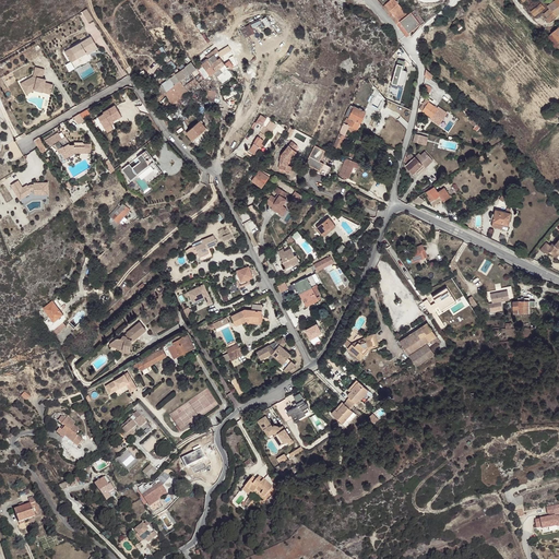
[(426,26),(432,21),(428,18),(424,20),(421,18),(417,13),(412,16),(407,11),(407,12),(396,0),(395,0),(385,8),(401,25),(404,23),(413,35),(414,33),(425,25),(426,26)]
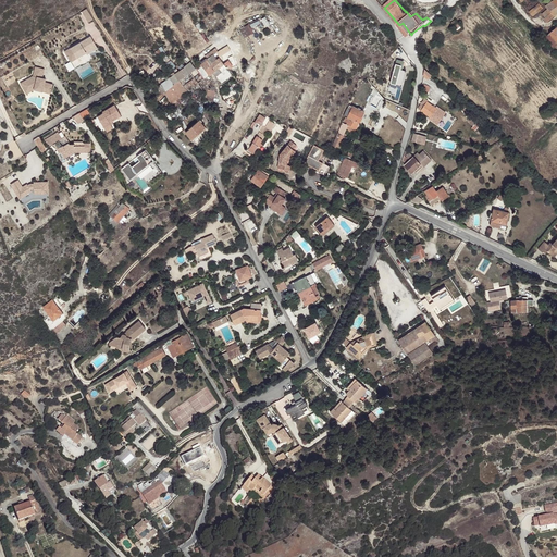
[(553,17),(556,13),(556,0),(554,0),(545,8),(547,10),(551,13),(553,17)]
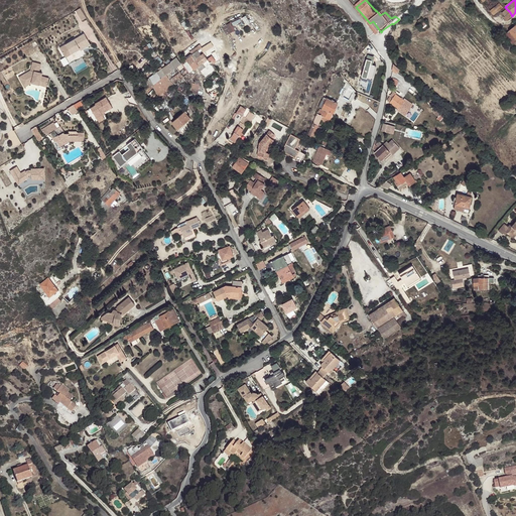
[(502,8),(499,4),(490,12),(493,16),(502,8)]
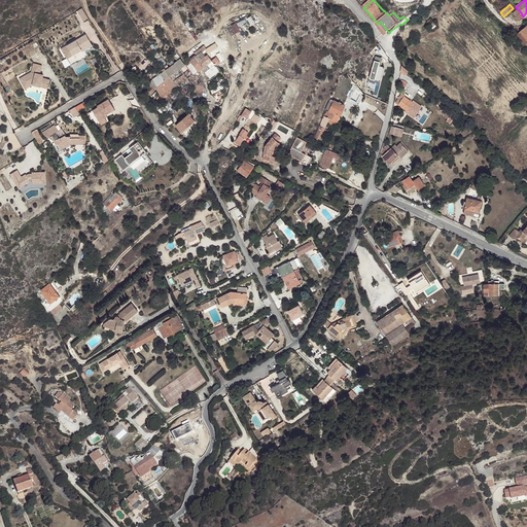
[(80,24),(89,19),(81,8),(74,13),(80,24)]
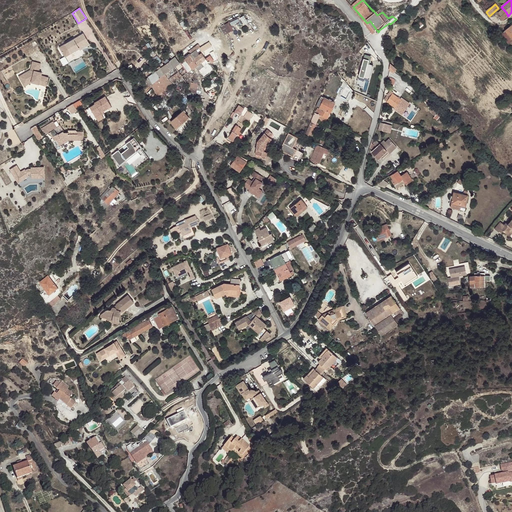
[(501,21),(508,16),(506,12),(501,16),(499,18),(501,21)]
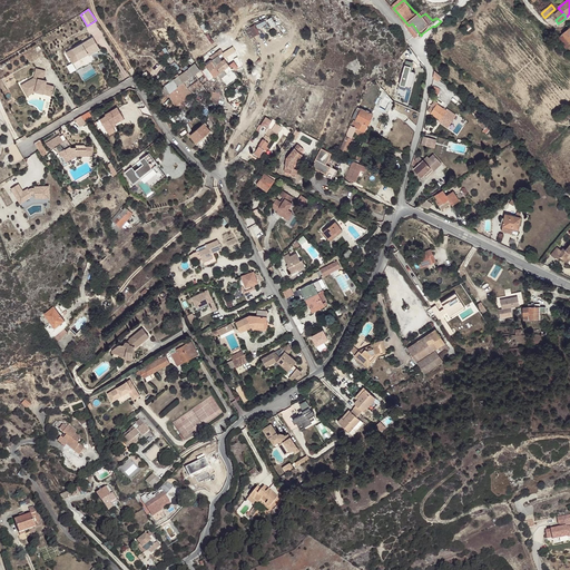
[(460,25),(467,32),(471,29),(470,26),(465,20),(460,25)]
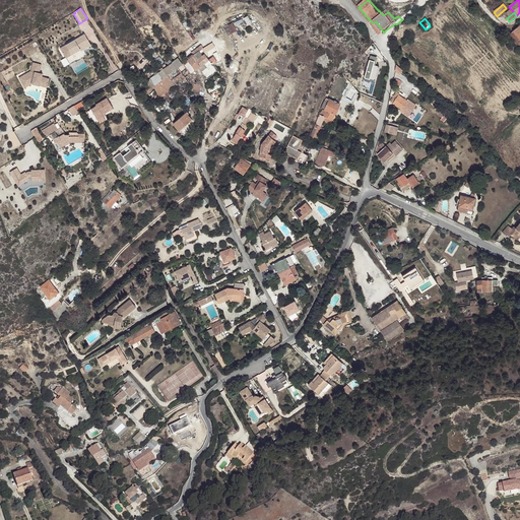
[(384,33),(376,21),(373,23),(383,35),(386,33),(385,30),(384,33)]
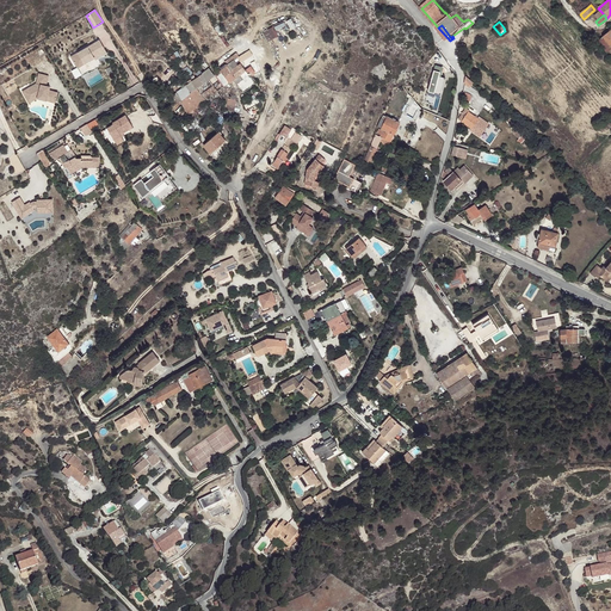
[(270,42),(278,38),(273,29),(265,34),(270,42)]
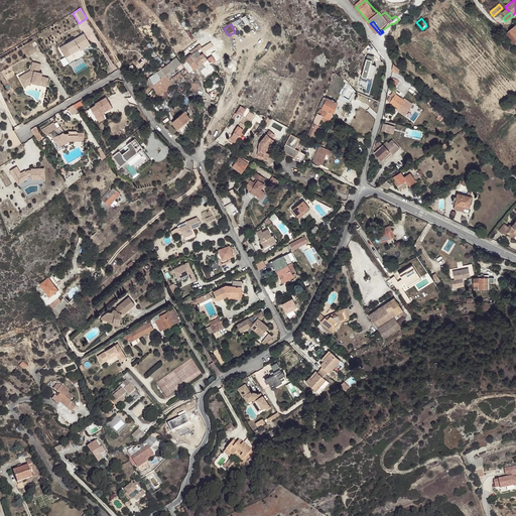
[(515,40),(508,31),(504,34),(513,44),(515,40)]
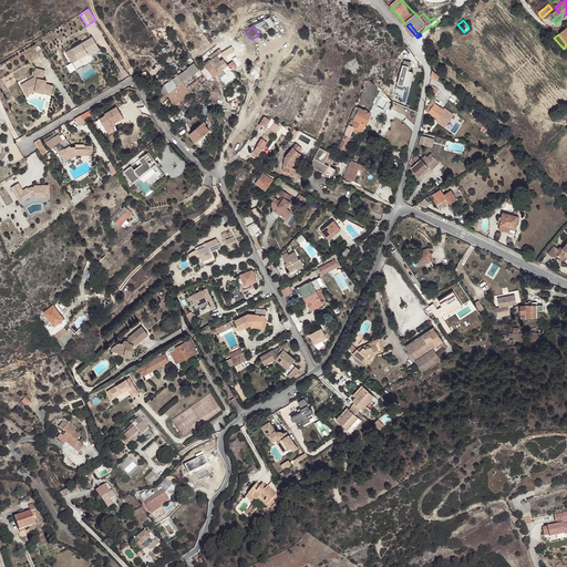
[(94,35),(68,51),(74,61),(90,52),(89,49),(99,43),(94,35)]
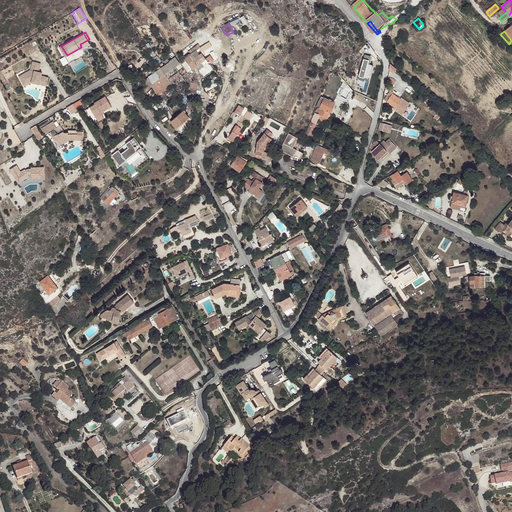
[(89,39),(80,44),(81,47),(82,48),(91,43),(89,39)]
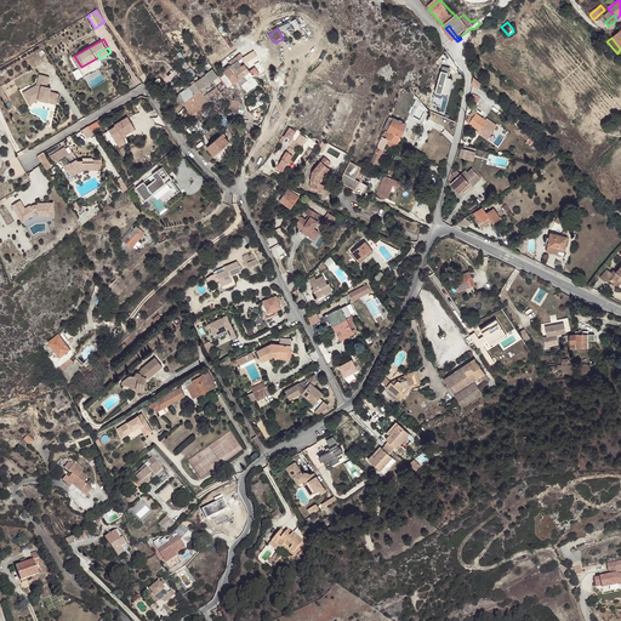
[(191,115),(241,78),(251,72),(245,64),(243,66),(239,61),(244,58),(240,55),(229,62),(232,66),(218,75),(211,81),(206,85),(184,101),(183,102),(191,115)]
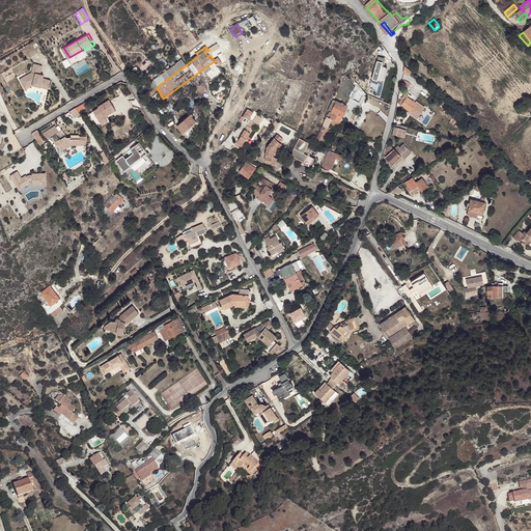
[(215,63),(218,66),(223,63),(212,47),(208,50),(204,52),(207,56),(210,55),(215,61),(206,66),(208,67),(215,63)]
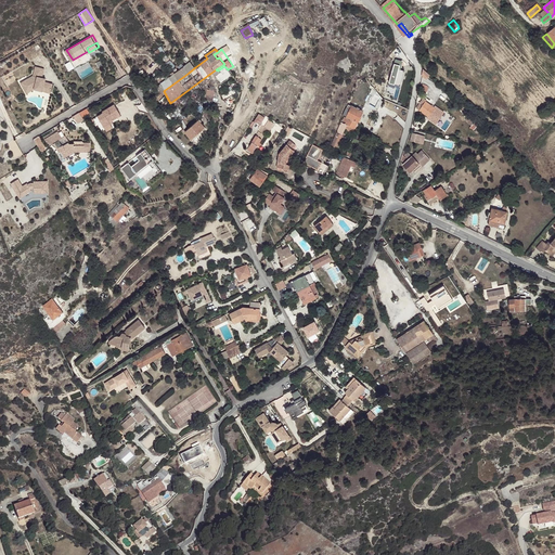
[(165,90),(184,76),(181,72),(185,68),(189,73),(195,67),(191,61),(160,84),(165,90)]
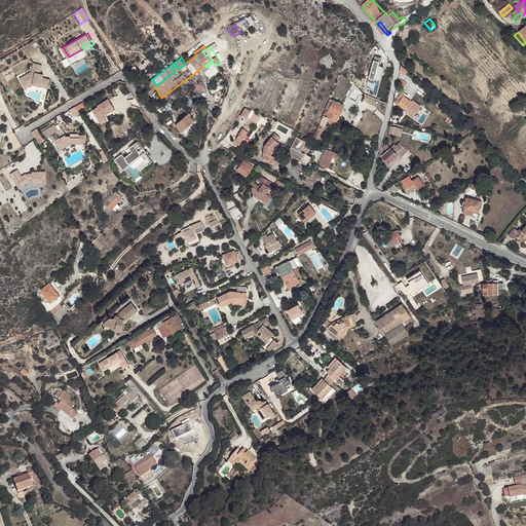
[(374,59),(369,77),(374,78),(379,61),(374,59)]
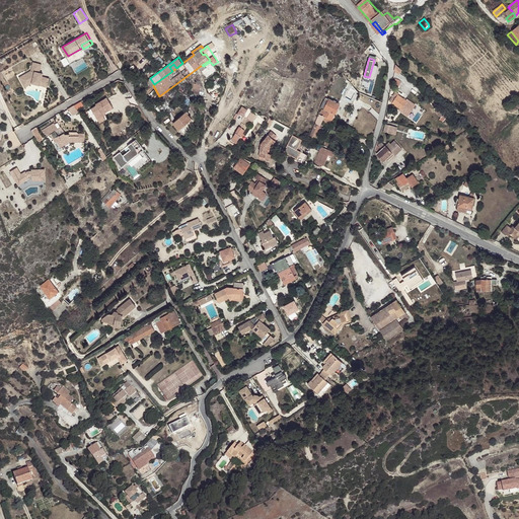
[(41,62),(32,61),(30,70),(19,77),(26,86),(32,81),(48,84),(50,75),(43,74),(43,71),(40,71),(41,62)]
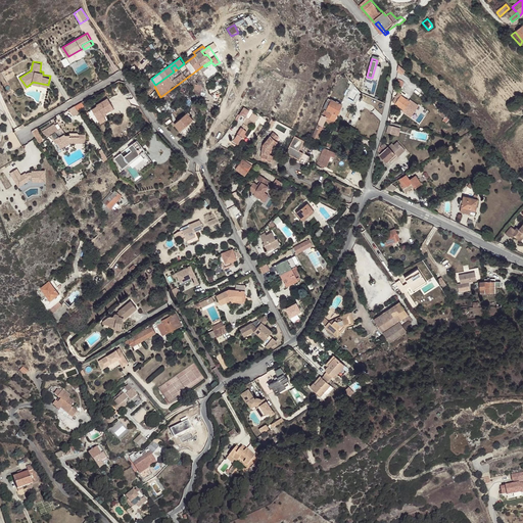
[(193,99),(199,100),(201,90),(194,89),(193,99)]
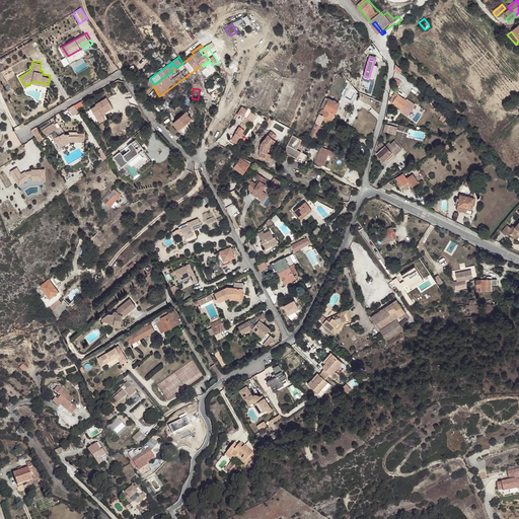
[(397,95),(398,94),(396,92),(389,102),(400,110),(405,101),(397,95)]
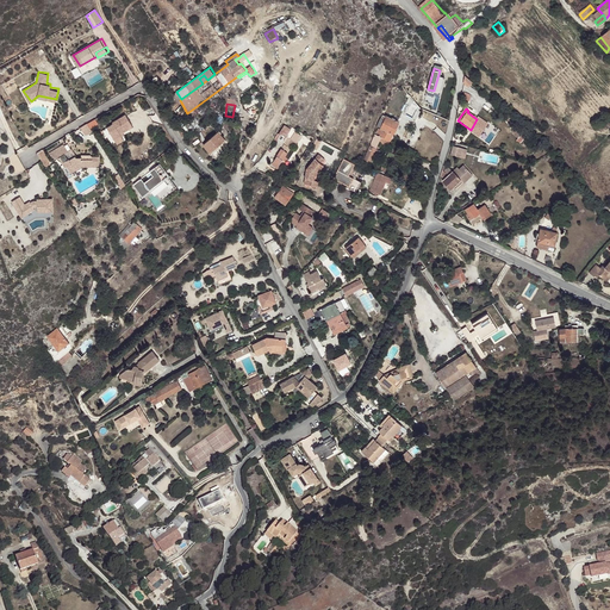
[(107,126),(116,139),(123,135),(120,131),(123,130),(123,131),(134,124),(125,112),(112,122),(113,123),(107,126)]
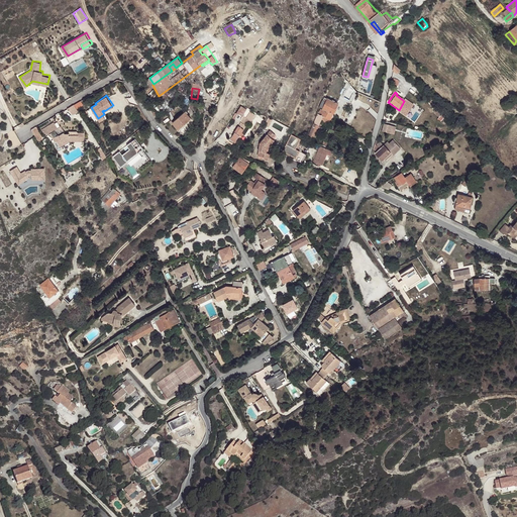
[(328,98),(327,99),(325,102),(322,101),(319,107),(323,108),(322,109),(324,110),(323,111),(320,109),(318,112),(322,114),(321,115),(330,119),(337,104),(336,103),(328,98)]
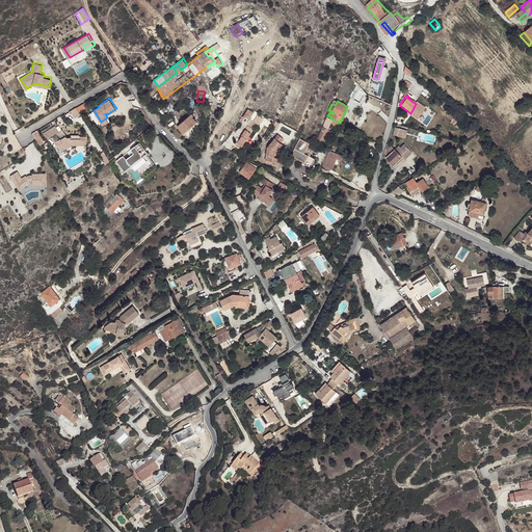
[(416,104),(410,113),(409,114),(418,121),(426,108),(418,102),(416,104)]
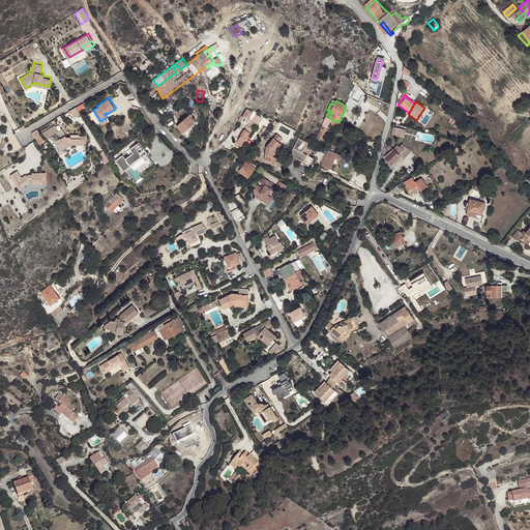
[(77,108),(70,111),(75,117),(81,114),(79,111),(77,108)]
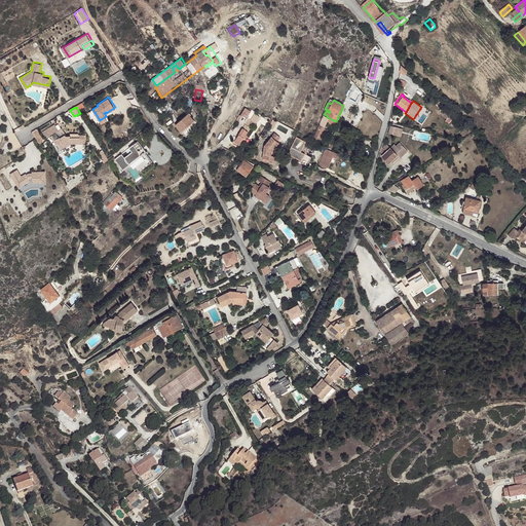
[(247,117),(251,110),(246,107),(241,115),(247,117)]
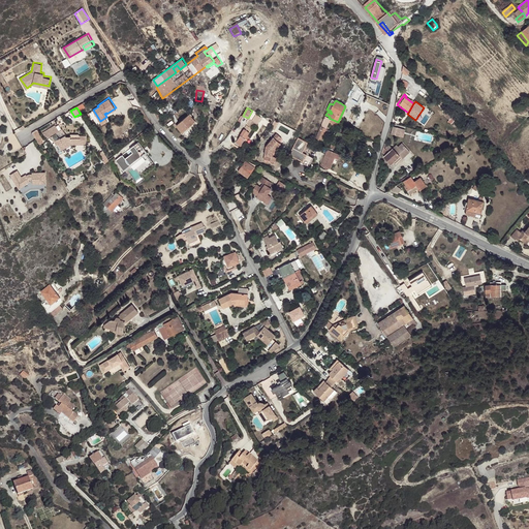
[(177,125),(178,126),(182,132),(195,121),(190,114),(177,125)]
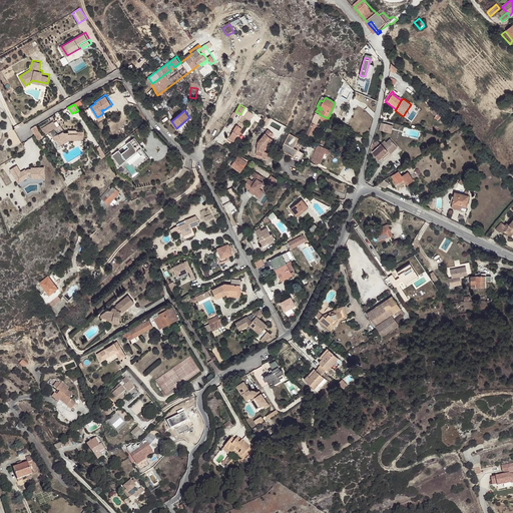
[(318,119),(327,123),(328,119),(316,113),(306,134),(311,136),(317,122),(318,119)]
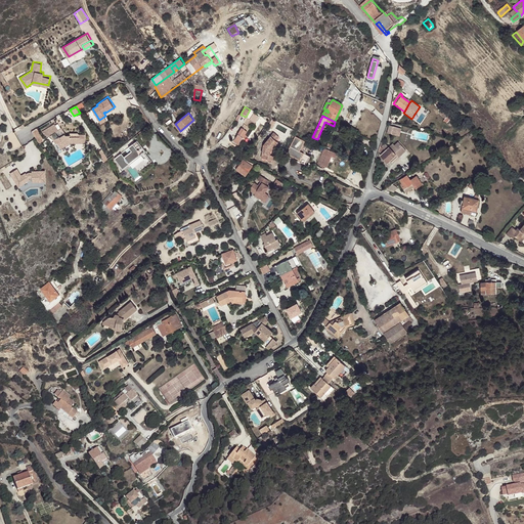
[(243,137),(249,128),(250,126),(253,125),(254,123),(248,119),(232,141),(237,144),(243,137)]
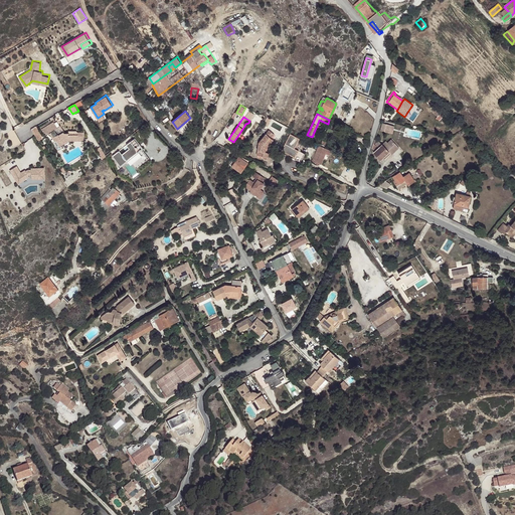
[(53,121),(41,130),(53,136),(56,140),(59,145),(70,138),(69,137),(79,136),(79,138),(84,138),(84,130),(78,130),(77,129),(69,129),(69,131),(65,132),(64,130),(59,133),(56,129),(57,127),(53,121)]
